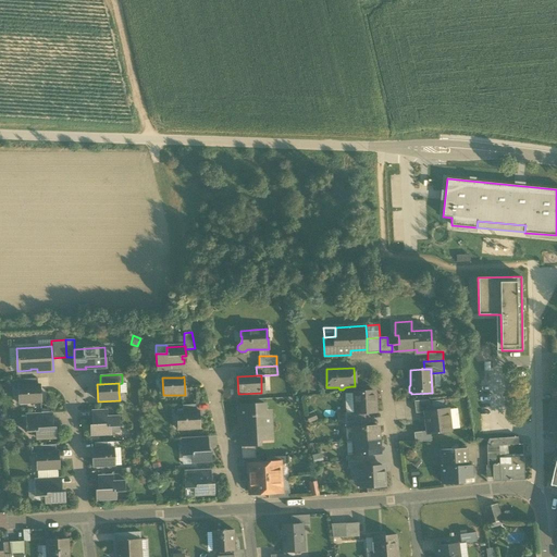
[(19,387),(20,404),(40,403),(39,385),(37,385),(19,386),(19,387)]
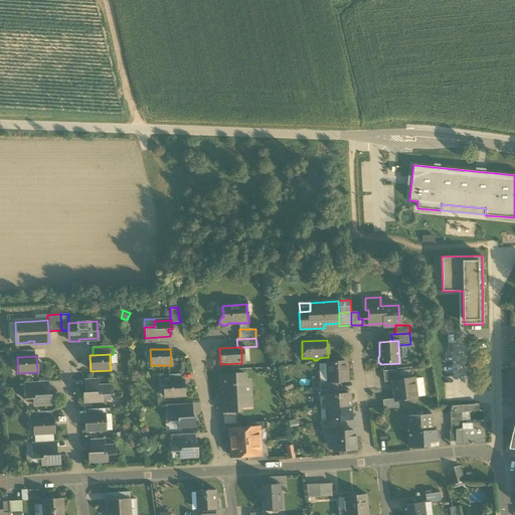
[(329,381),(329,382),(337,382),(347,381),(346,362),(341,362),(328,363),(328,364),(329,381)]
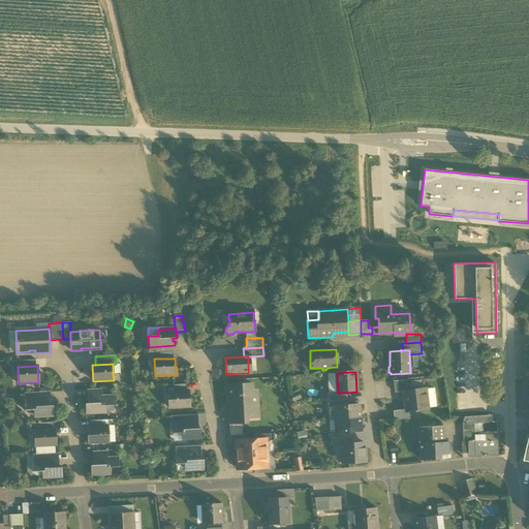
[(327,374),(328,393),(338,392),(337,374),(334,374),(327,374)]
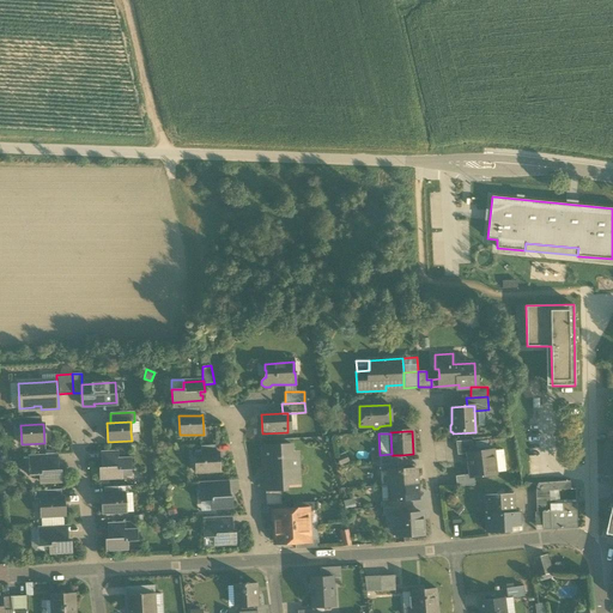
[(456,442),(457,455),(467,454),(473,453),(472,441),(456,442)]
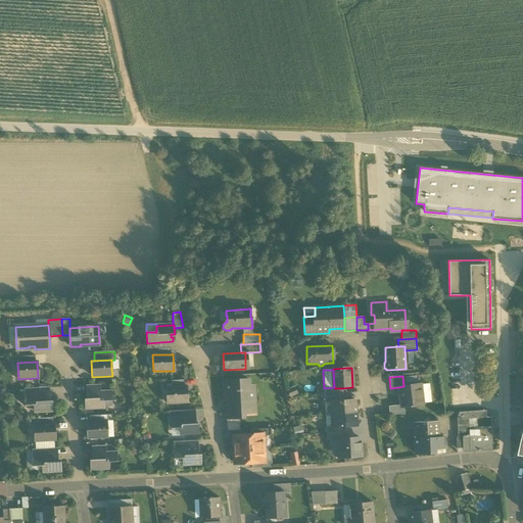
[(226,417),(227,418),(239,417),(241,417),(241,413),(249,412),(249,401),(254,400),(253,387),(249,387),(248,380),(225,382),(225,398),(227,398),(228,417),(226,417)]
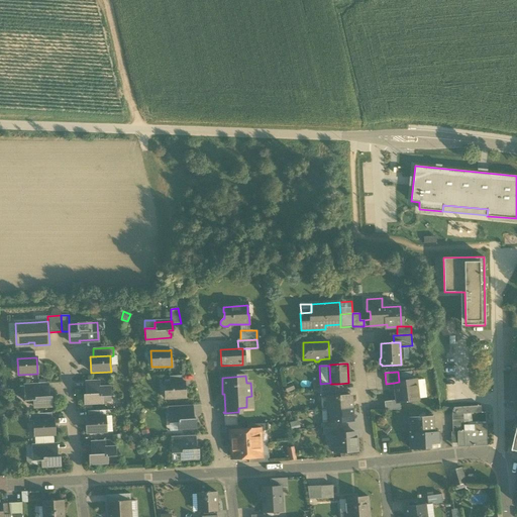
[(424,379),(416,380),(418,400),(426,399),(424,379)]
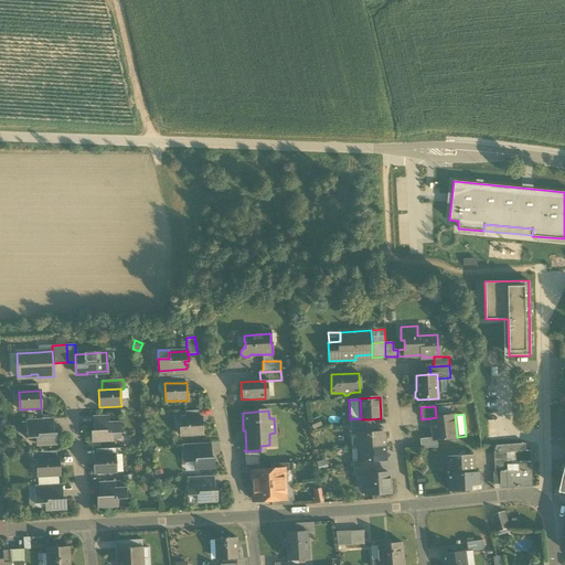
[(433,438),(433,440),(436,439),(457,437),(455,415),(436,417),(430,418),(433,438)]
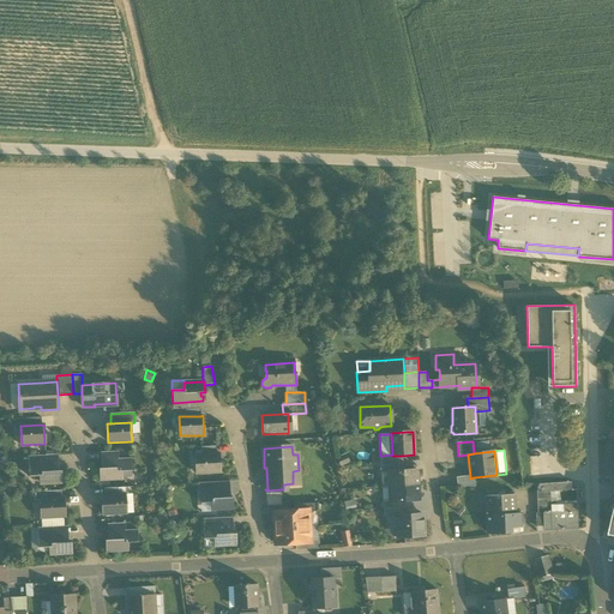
[(196,455),(197,474),(220,473),(218,453),(216,453),(202,455),(196,455)]
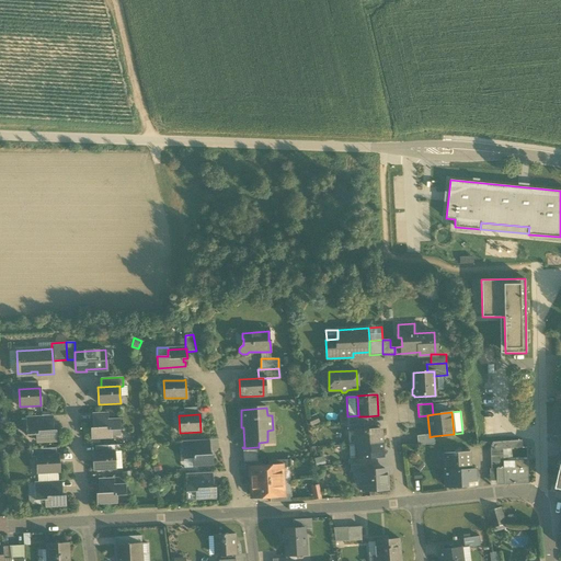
[(307,419),(311,426),(320,423),(316,415),(307,419)]
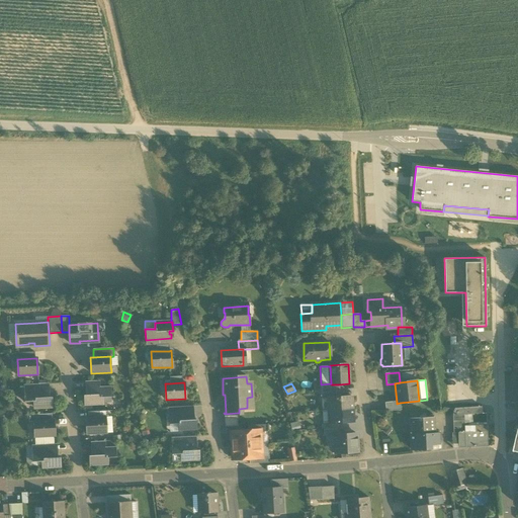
[(321,384),(322,393),(335,392),(339,392),(339,384),(331,384),(331,383),(321,384)]
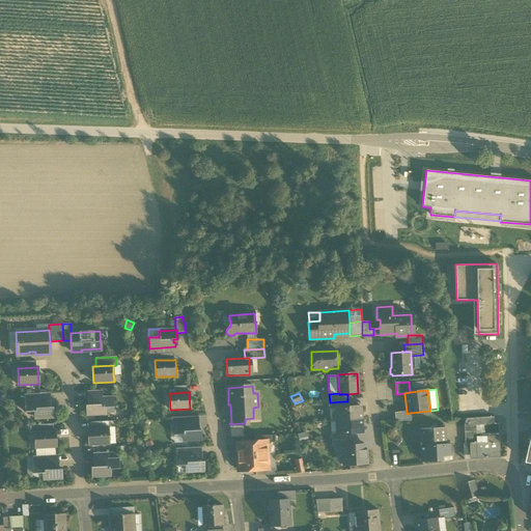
[(85,406),(86,414),(104,413),(103,408),(114,407),(113,396),(102,397),(87,397),(88,406),(85,406)]
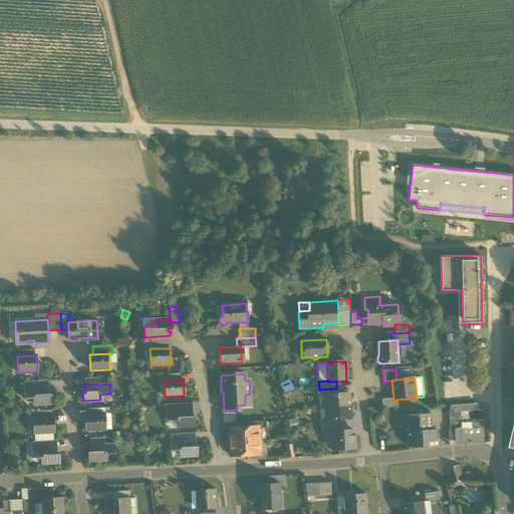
[(35,398),(35,404),(52,403),(51,394),(49,395),(47,395),(47,391),(49,391),(49,387),(47,387),(24,389),(24,399),(35,398)]
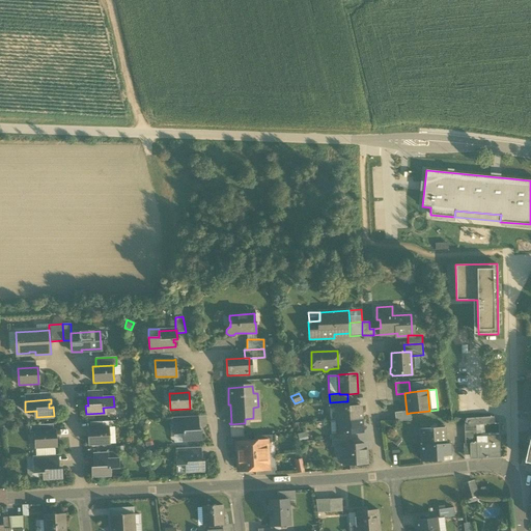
[(335,409),(336,421),(361,419),(361,406),(343,407),(335,408),(335,409)]
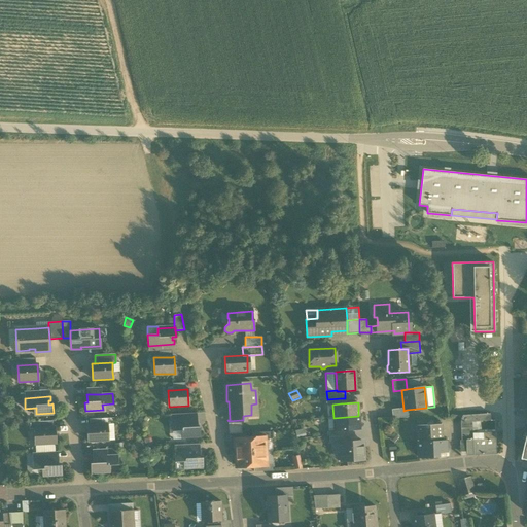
[(393,418),(407,417),(408,417),(407,410),(403,411),(403,409),(392,410),(393,418)]
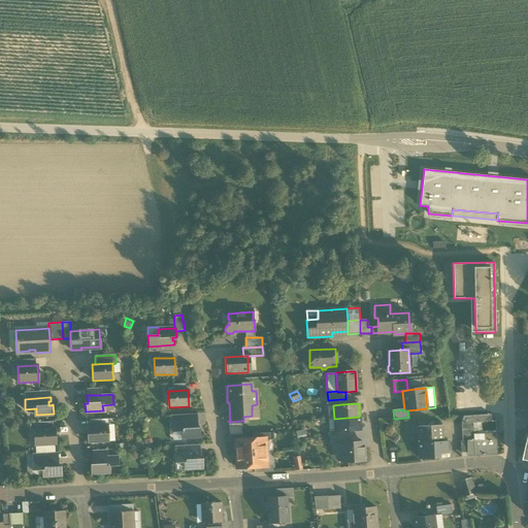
[(461,417),(461,424),(473,423),(492,422),(491,415),(461,417)]
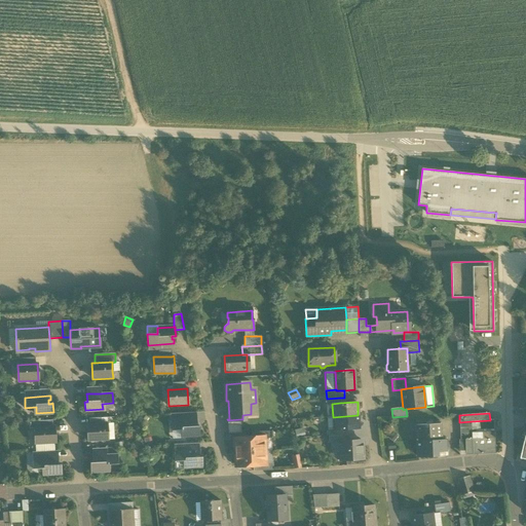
[(359,428),(358,415),(333,417),(333,428),(333,429),(341,428),(359,428)]
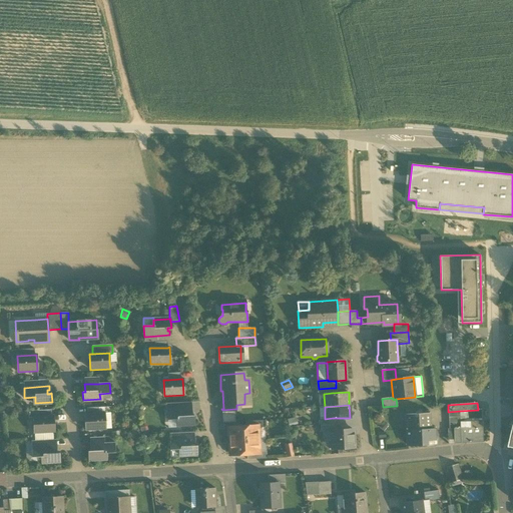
[(177,419),(178,425),(194,424),(194,416),(192,416),(191,408),(166,410),(167,420),(177,419)]
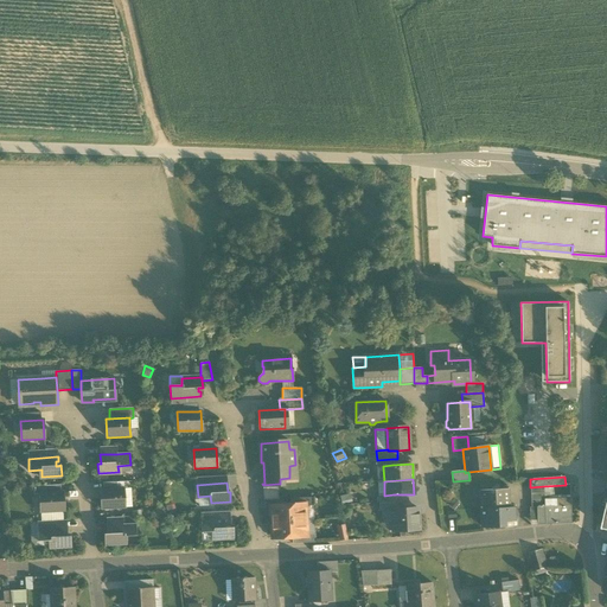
[(263,485),(263,500),(278,499),(278,484),(263,485)]
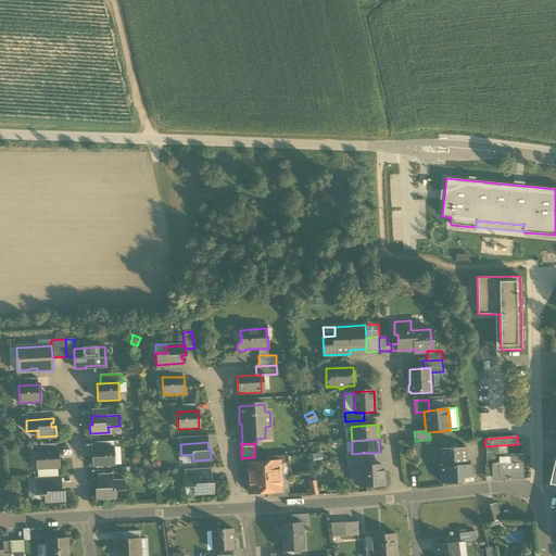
[(498,445),(485,446),(488,465),(498,464),(498,457),(498,445)]
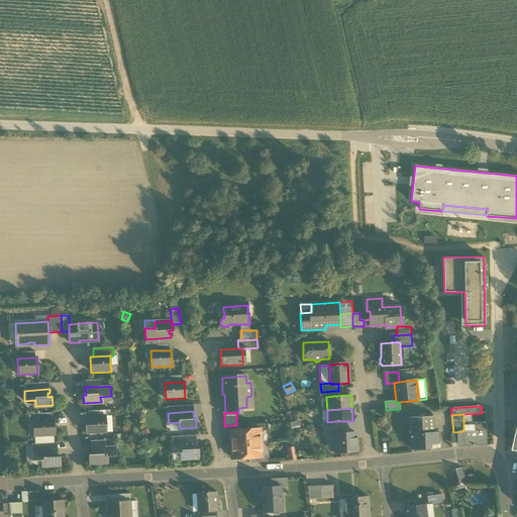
[(86,417),(87,433),(106,432),(105,416),(99,417),(88,417),(86,417)]
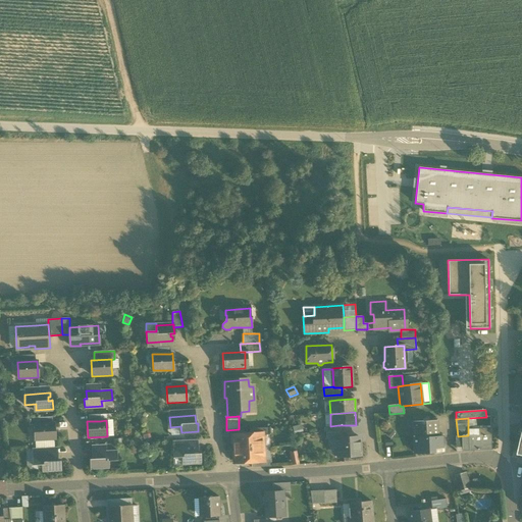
[(413,422),(414,438),(437,436),(436,420),(433,420),(413,422)]
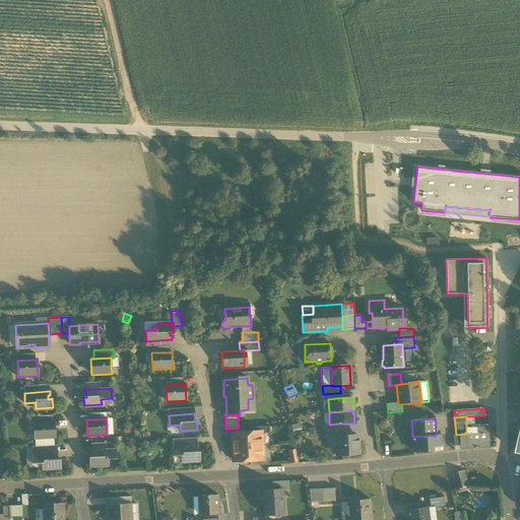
[(35,424),(35,439),(53,438),(55,438),(54,421),(52,421),(34,423),(35,424)]
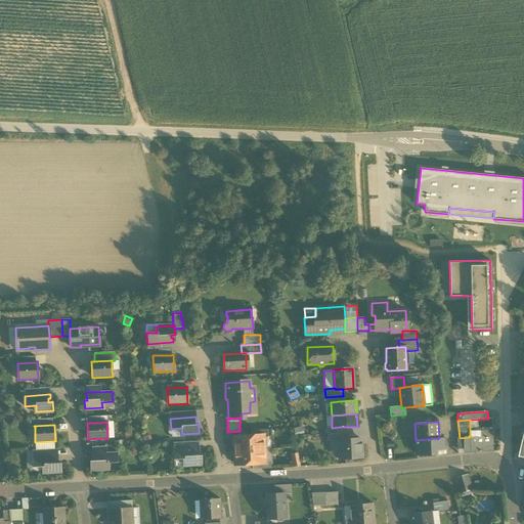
[(293,428),(294,436),(304,434),(302,426),(293,428)]
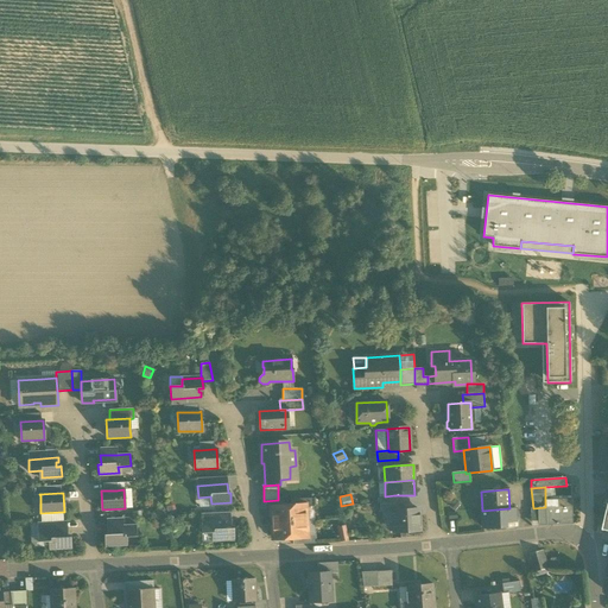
[(210,496),(198,498),(198,507),(211,507),(211,504),(210,496)]
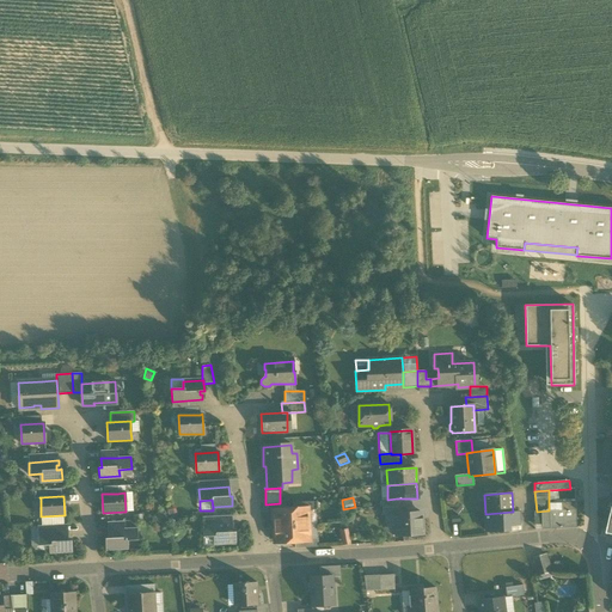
[(175,505),(166,507),(169,515),(177,513),(175,505)]
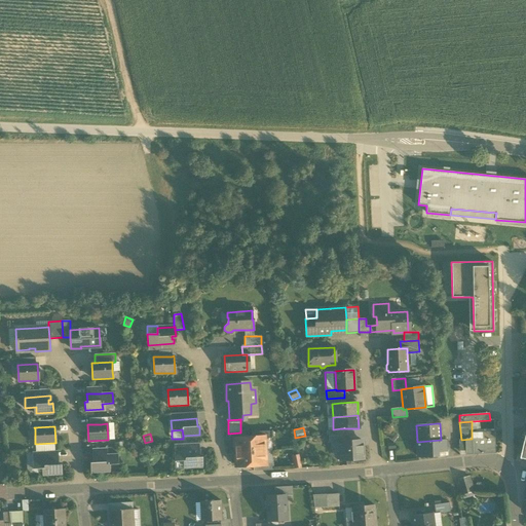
[(234,439),(235,452),(264,451),(264,439),(264,438),(252,438),(234,439)]
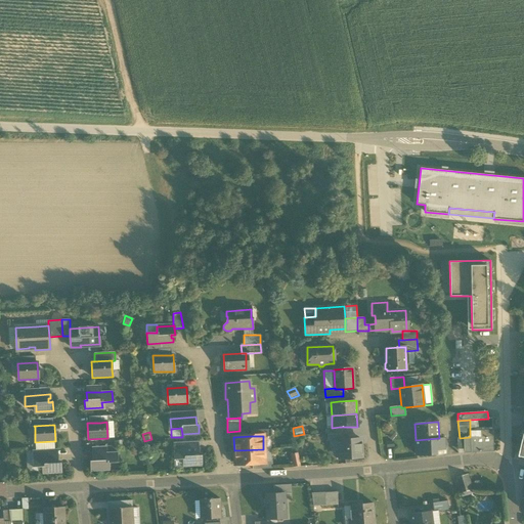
[(263,437),(263,449),(271,449),(271,436),(263,437)]
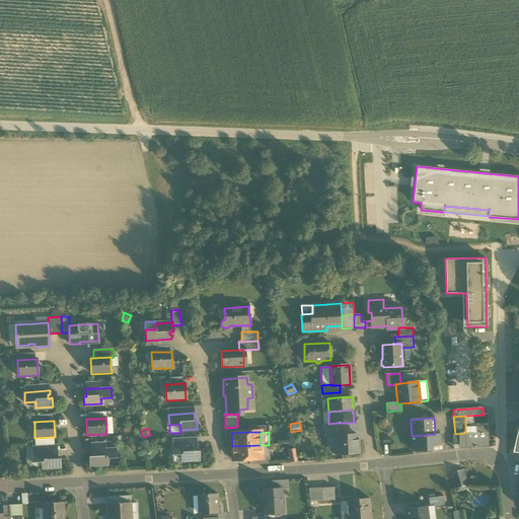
[(466,441),(466,448),(489,447),(489,433),(488,433),(471,433),(471,434),(466,434),(460,434),(459,434),(459,441),(466,441)]
